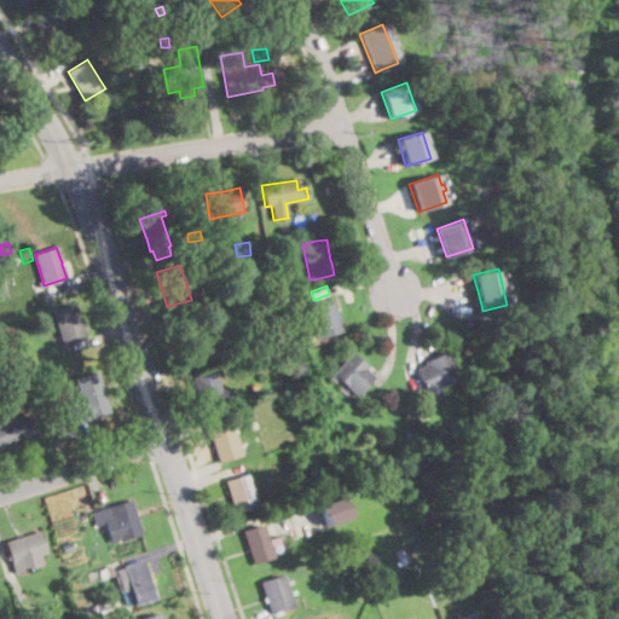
[(340,333),(316,341),(313,331),(317,330),(310,305),(333,298),(336,310),(337,311),(343,331),(340,333)]
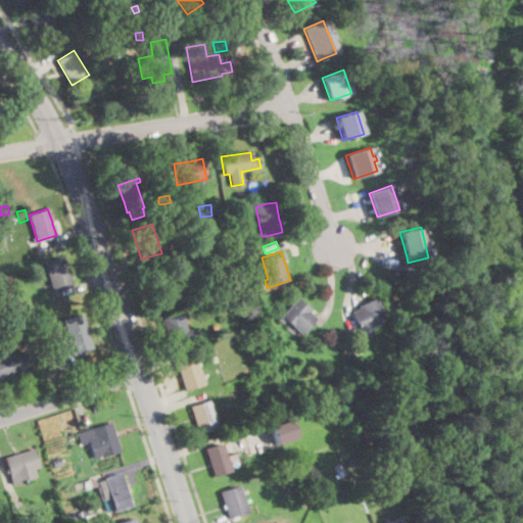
[(54,292),(53,293),(44,262),(63,255),(69,277),(70,280),(73,286),(73,287),(55,292),(54,292)]
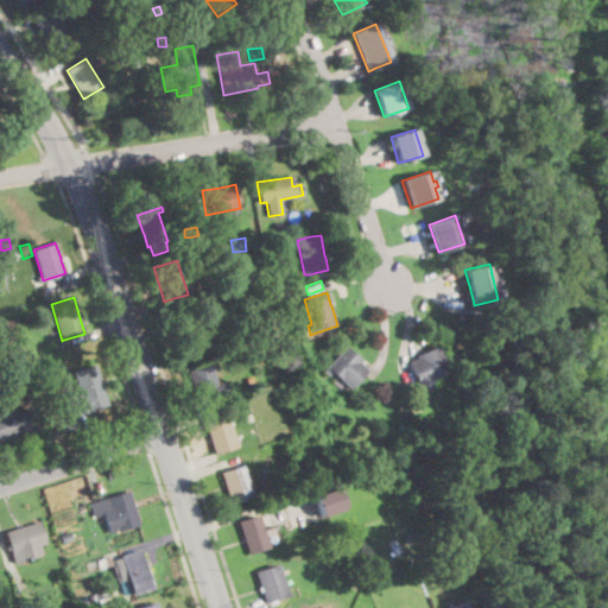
[(202,350),(182,355),(178,341),(177,339),(172,321),(195,315),(204,349),(202,350)]
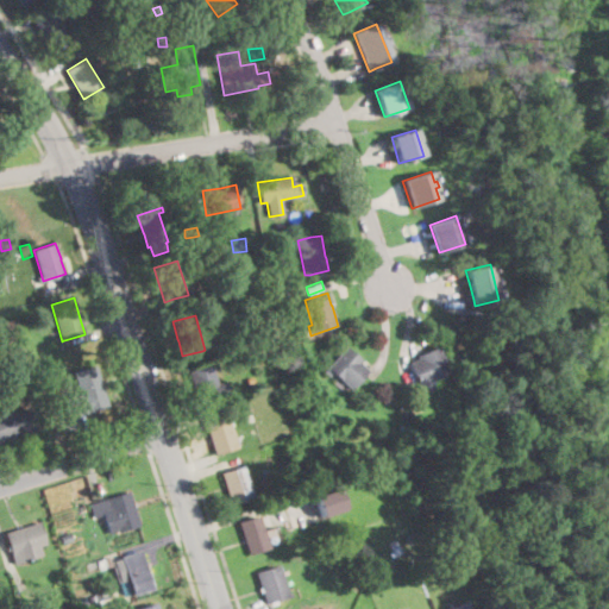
[(12,340),(8,340),(4,322),(18,319),(23,337),(12,340)]
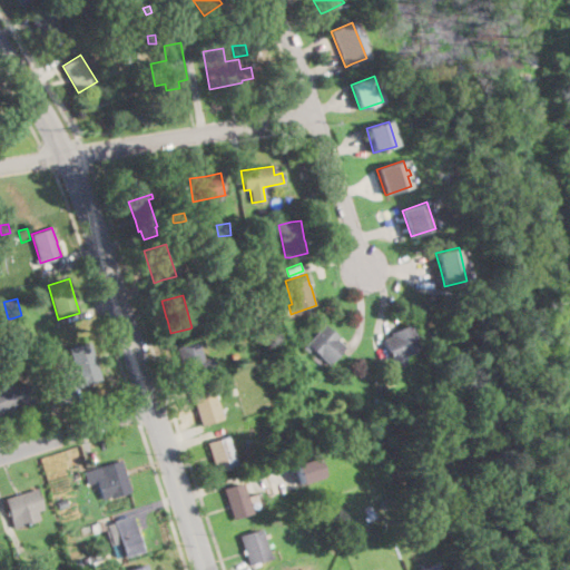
[(345,346),(343,351),(331,365),(326,361),(315,353),(312,350),(310,353),(303,347),(323,324),(338,337),(337,340),(345,346)]
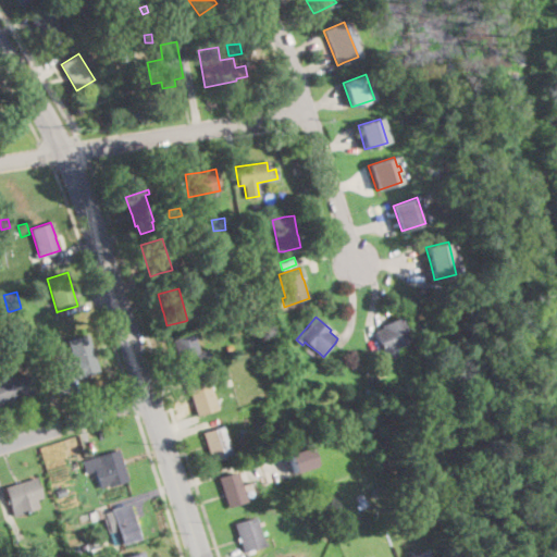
[(385,354),(383,355),(373,332),(382,327),(381,325),(400,317),(411,342),(392,350),(385,354)]
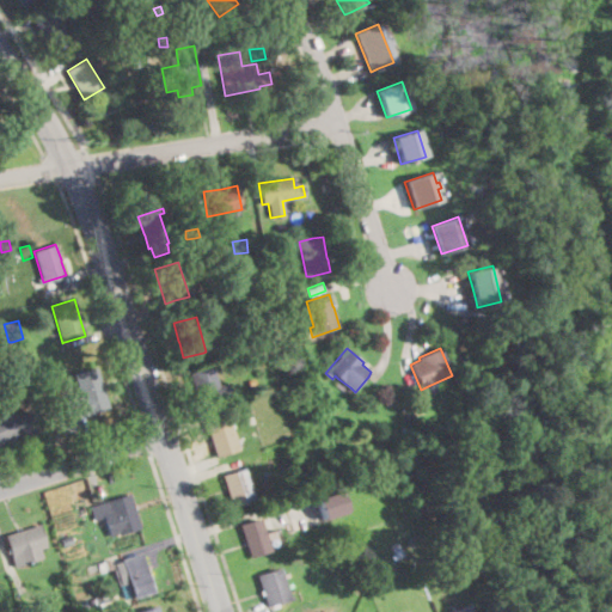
[(36,377),(32,366),(41,363),(44,374),(36,377)]
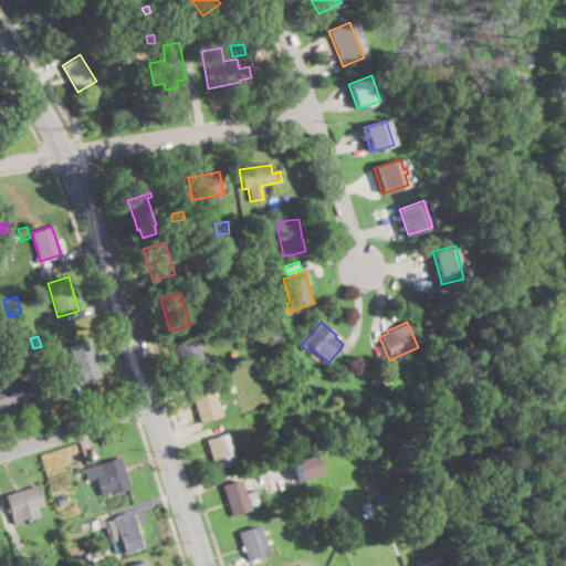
[(80,385),(64,390),(59,370),(58,369),(60,368),(74,364),(71,354),(69,346),(88,339),(94,354),(94,357),(102,378),(80,385)]
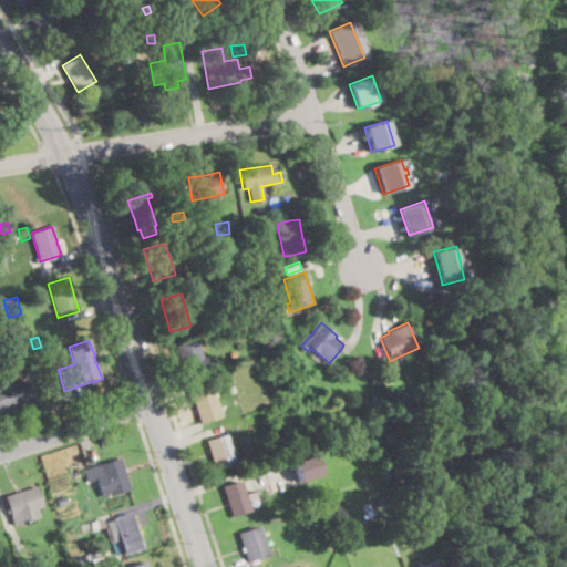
[(204,369),(184,375),(181,364),(179,362),(175,346),(195,340),(200,359),(204,369)]
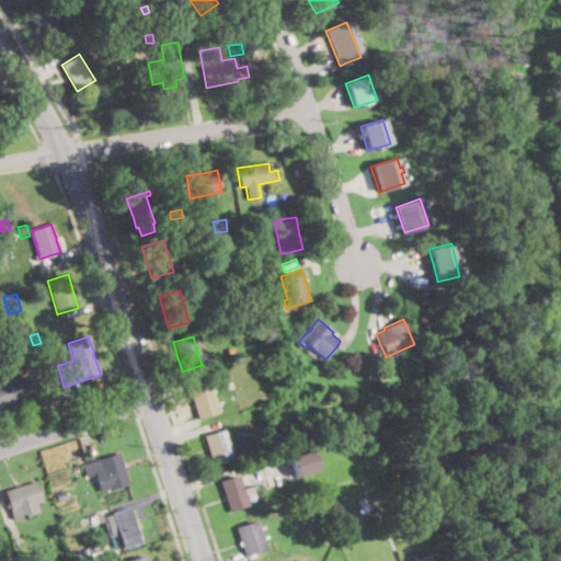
[(236,354),(228,355),(227,348),(233,346),(236,354)]
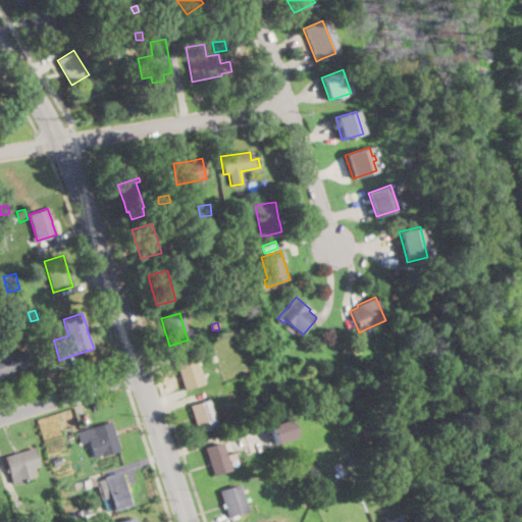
[(9,375),(0,378),(0,356),(25,348),(32,366),(32,367),(31,368),(23,370),(13,374),(9,375)]
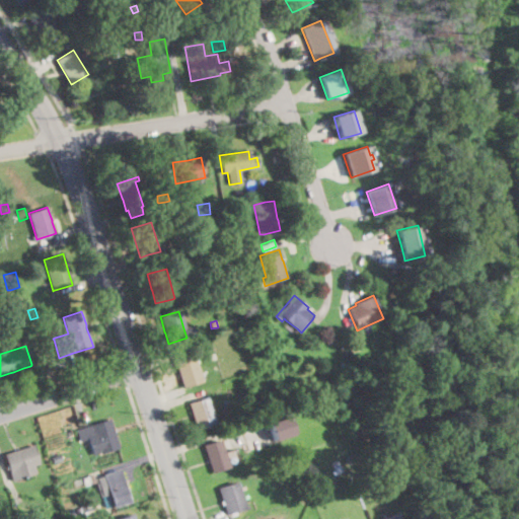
[(183,387),(179,376),(179,374),(174,359),(183,356),(190,354),(193,353),(202,381),(183,387)]
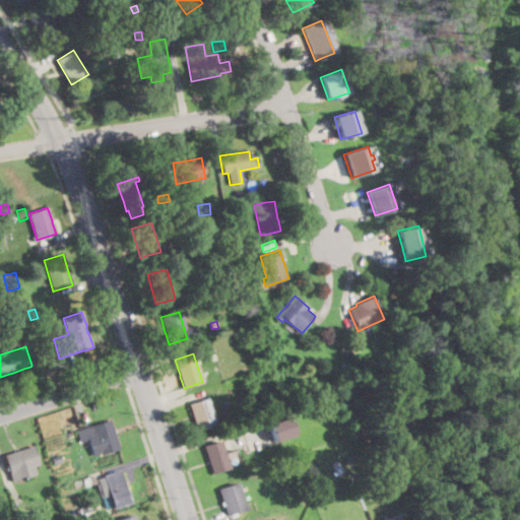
[(216,360),(211,362),(209,355),(215,353),(217,360),(216,360)]
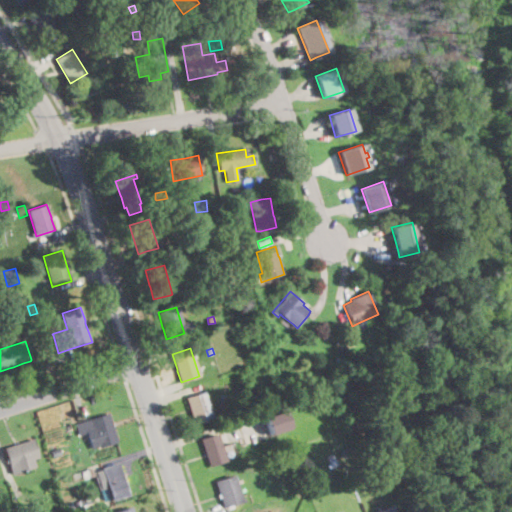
[(210,419),(194,424),(190,411),(189,409),(186,397),(204,392),(205,392),(213,418),(210,419)]
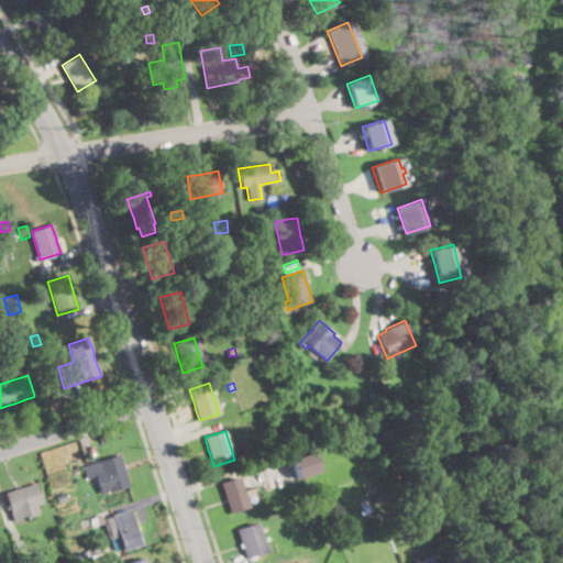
[(317,472),(295,477),(288,456),(311,450),(317,472)]
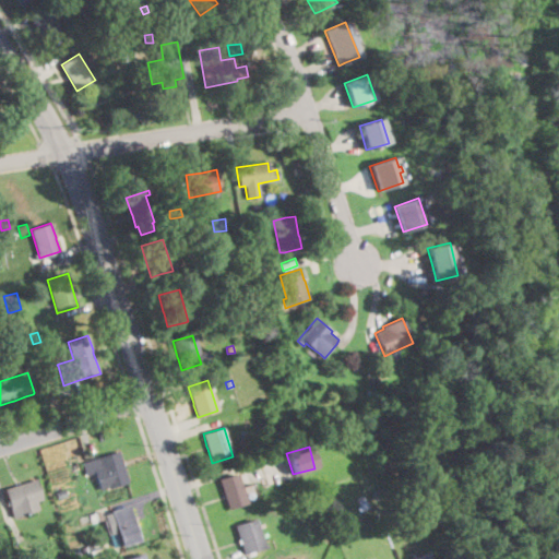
[(121,485),(100,491),(95,472),(91,459),(94,459),(119,451),(122,463),(122,465),(128,484),(121,485)]
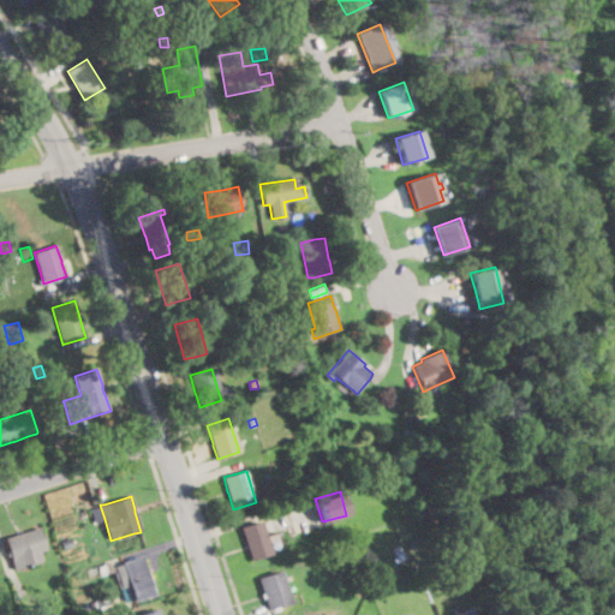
[(272,554),(251,561),(246,547),(245,545),(240,527),(261,520),(264,532),(272,554)]
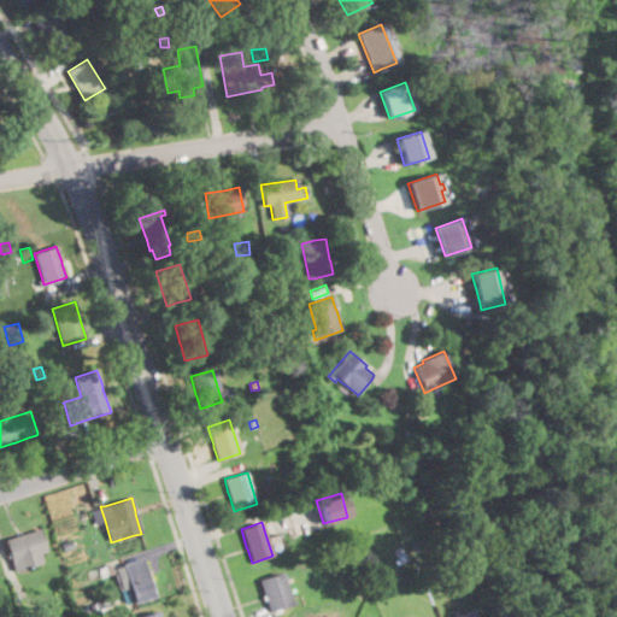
[(43,563),(16,571),(5,540),(19,535),(22,534),(40,528),(47,551),(40,553),(43,563)]
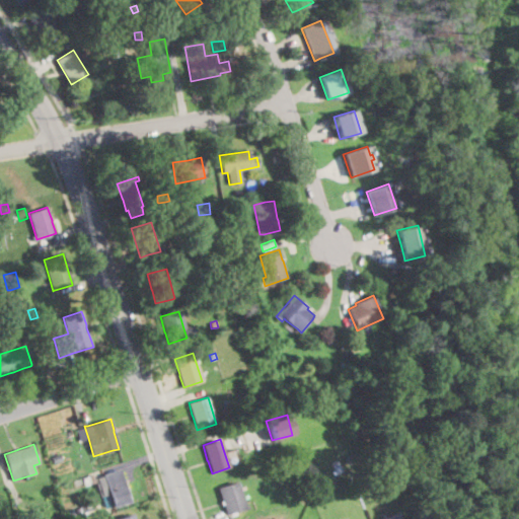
[(360,456),(349,462),(346,455),(357,450),(360,456)]
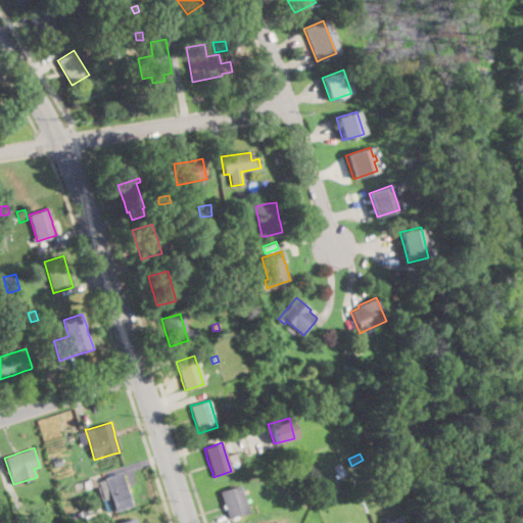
[(346,476),(336,480),(334,474),(343,470),(346,476)]
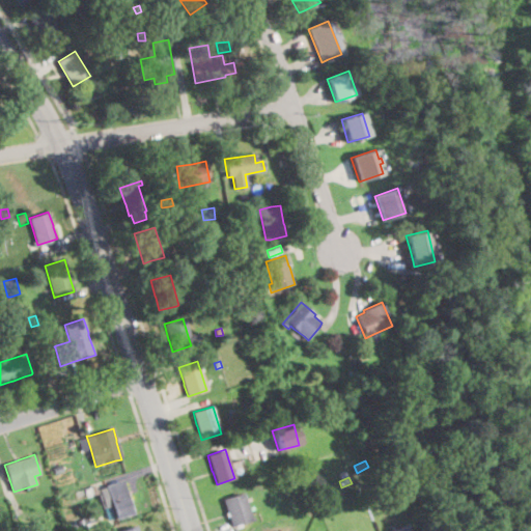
[(133,513),(115,520),(115,518),(109,520),(105,506),(111,504),(106,492),(105,486),(121,480),(121,481),(126,493),(127,496),(133,513)]
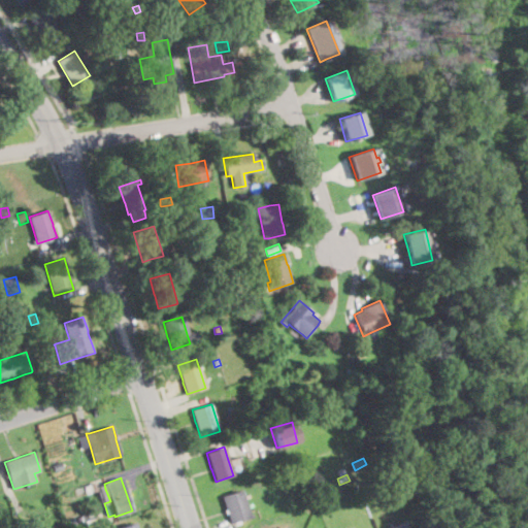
[(86,491),(84,484),(94,481),(96,488),(86,491)]
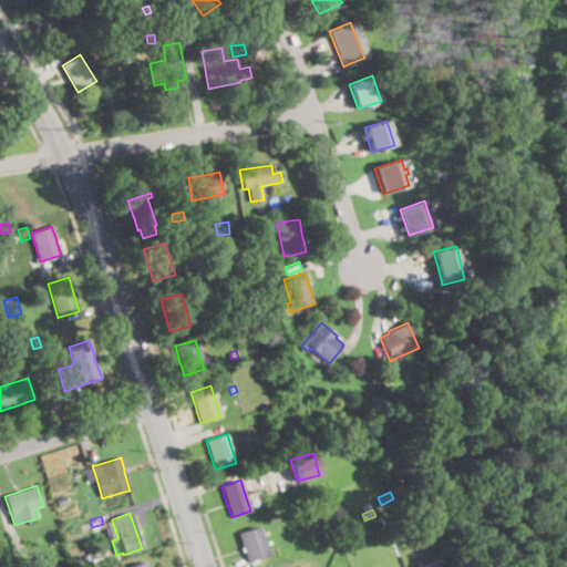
[(267,556),(246,562),(243,550),(241,548),(237,533),(259,526),(267,556)]
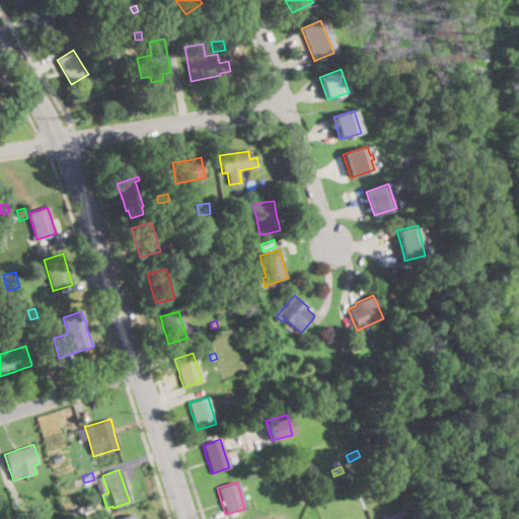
[(72,518),(68,518),(65,511),(79,507),(78,505),(93,500),(95,507),(88,510),(88,511),(81,513),(82,516),(72,518)]
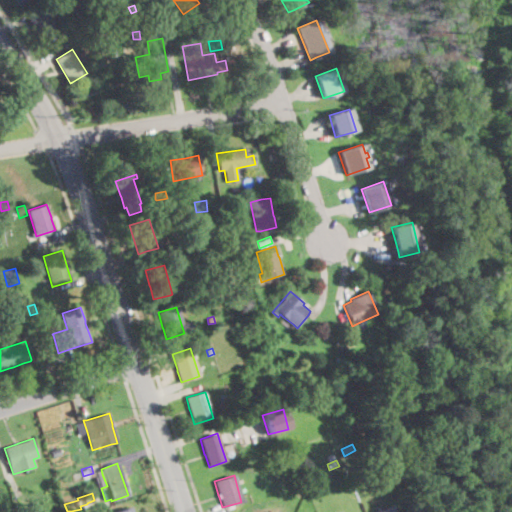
[(506,508),(498,511),(488,511),(485,505),(500,497),(506,508)]
